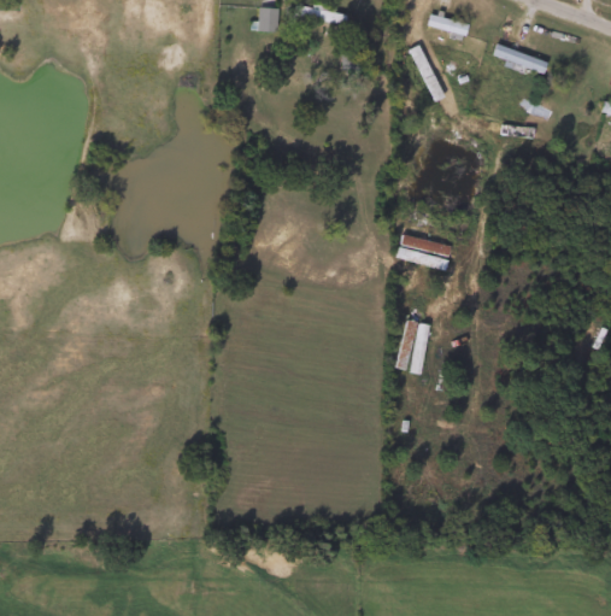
[(297,13),(299,3),(348,16),(345,25),(297,13)]
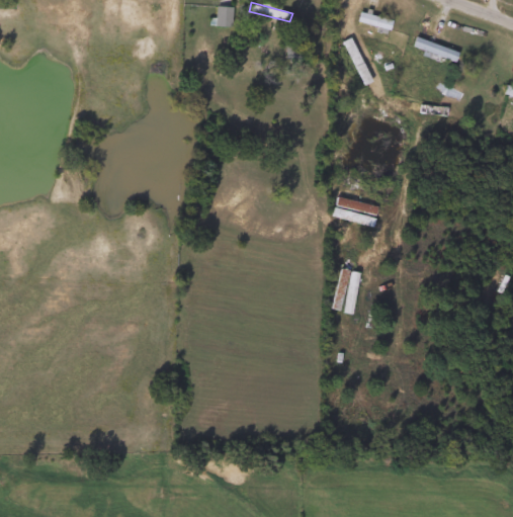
[(217,26),(218,5),(234,6),(233,26),(217,26)]
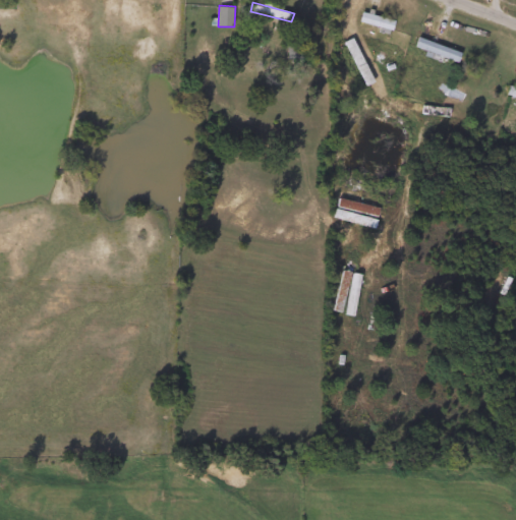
[(396,21),(393,30),(361,20),(363,11),(396,21)]
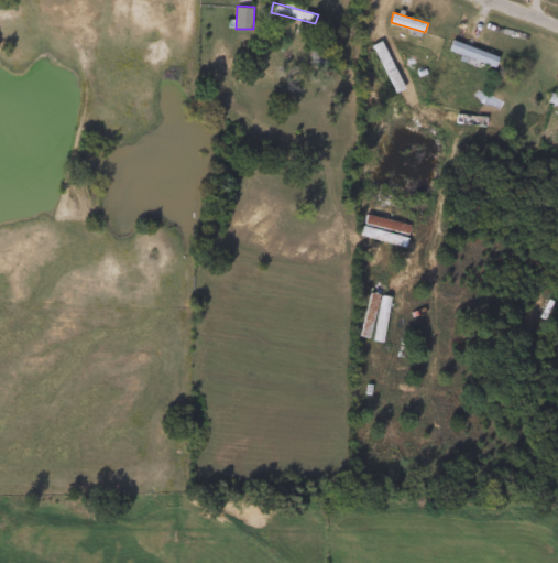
[(494,68),(449,49),(455,38),(500,57),(494,68)]
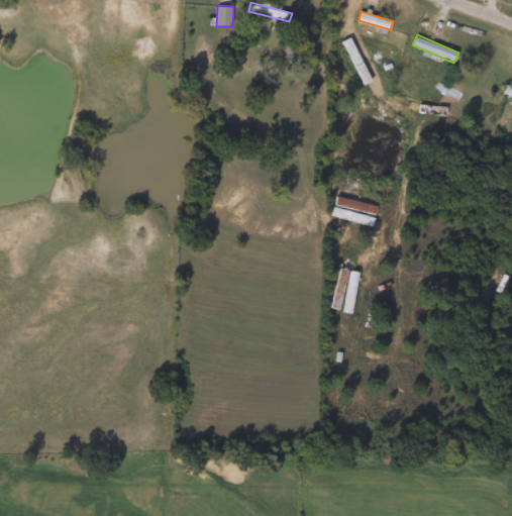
[(511,94),(502,93),(504,85),(511,86),(511,94)]
